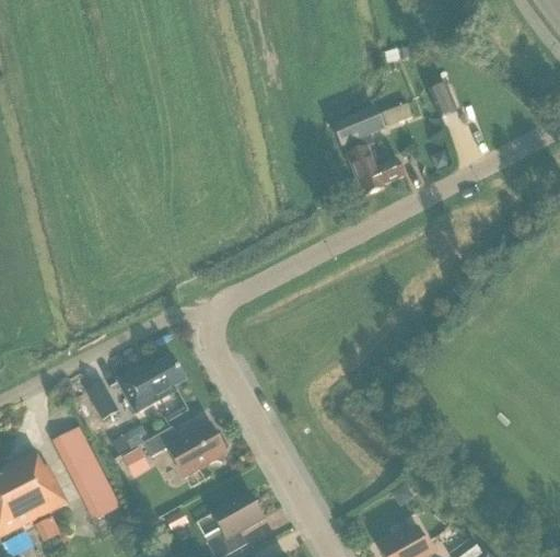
[(416,84),(430,80),(420,44),(407,47),(416,84)]
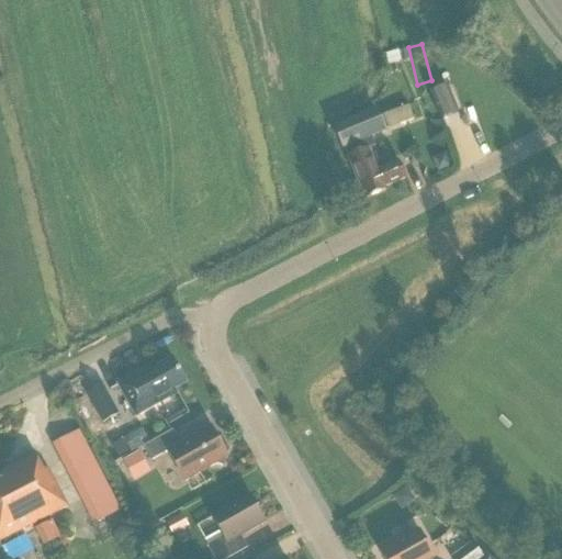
[(441,116),(458,109),(448,85),(431,91),(441,116)]
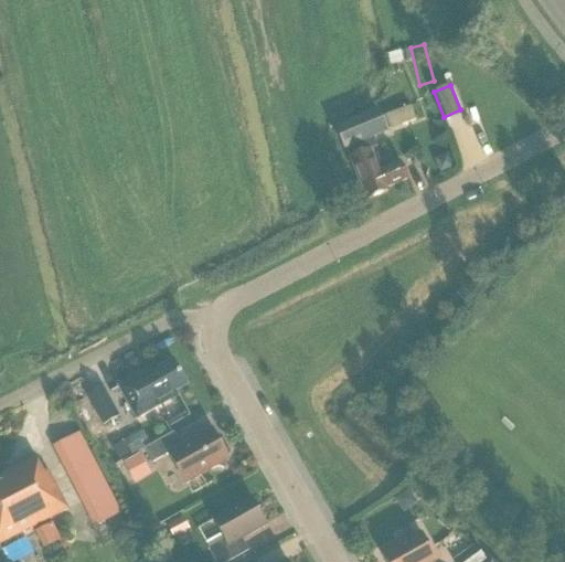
[(393,126),(418,118),(413,103),(387,110),(393,126)]
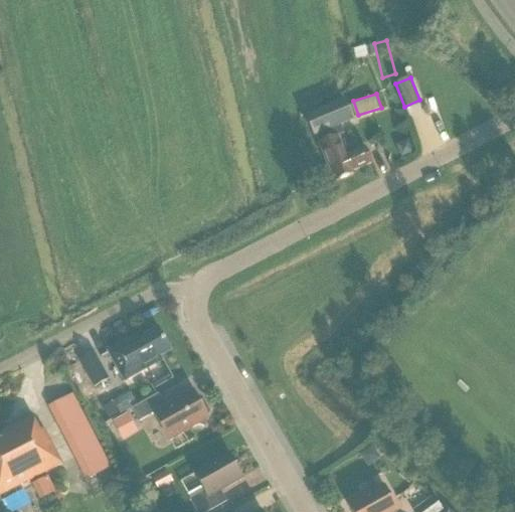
[(345,96),(308,113),(316,131),(317,131),(321,141),(320,141),(336,178),(354,170),(353,168),(372,160),(366,145),(347,153),(339,133),(338,133),(334,123),(353,115),(345,96)]
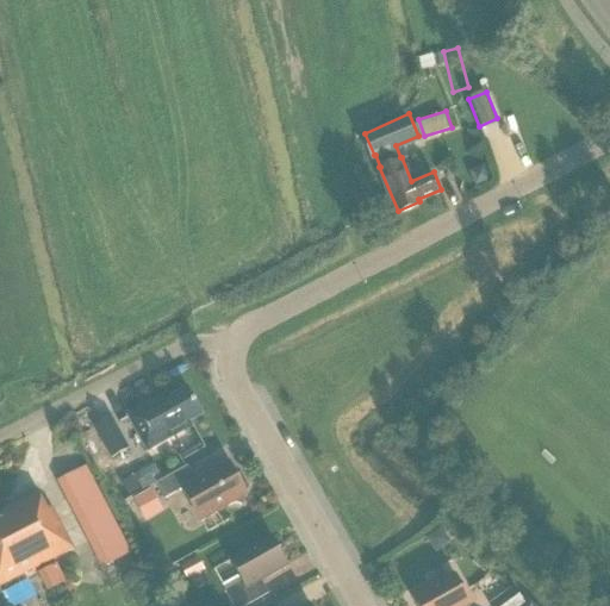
[(484,163),(470,169),(474,181),(475,183),(490,177),(489,174),(484,163)]
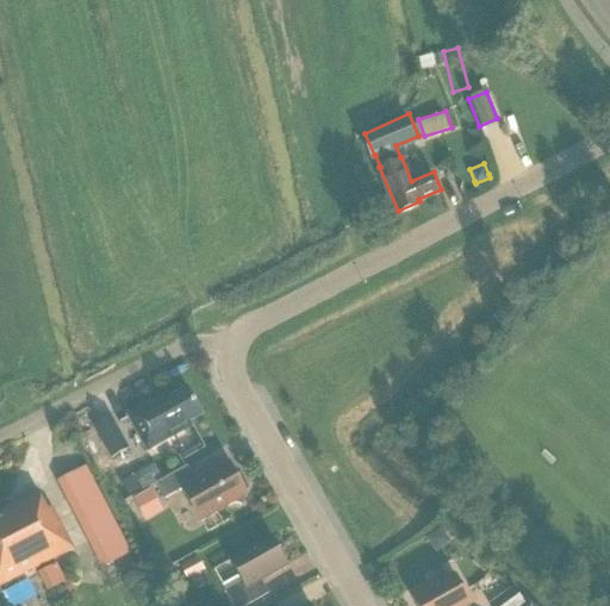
[(148,448),(191,423),(188,419),(201,412),(187,387),(170,397),(168,392),(129,414),(148,448)]
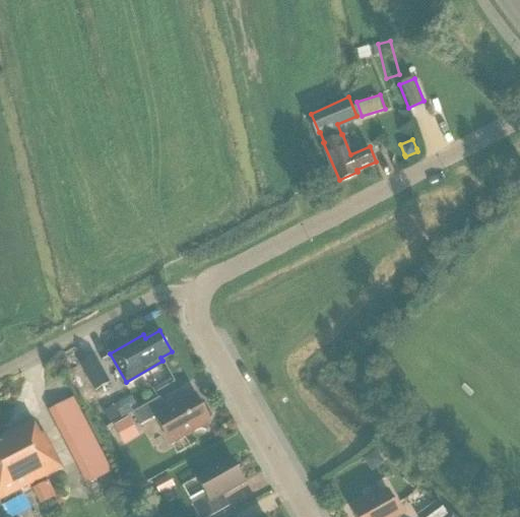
[(109,380),(94,356),(80,364),(94,389),(109,380)]
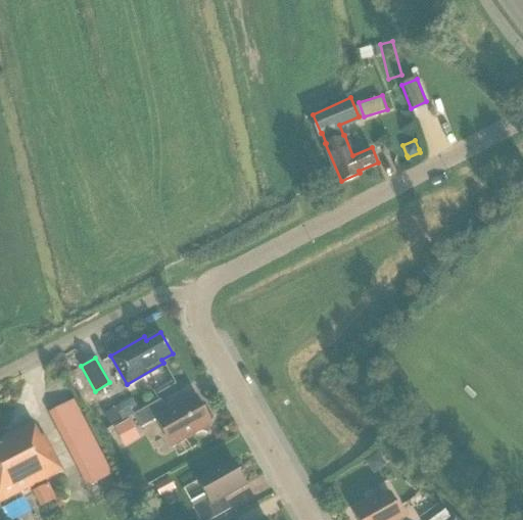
[(156,418),(172,445),(200,429),(208,431),(210,424),(211,423),(210,422),(214,414),(205,412),(195,394),(168,410),(160,397),(134,413),(141,426),(156,418)]
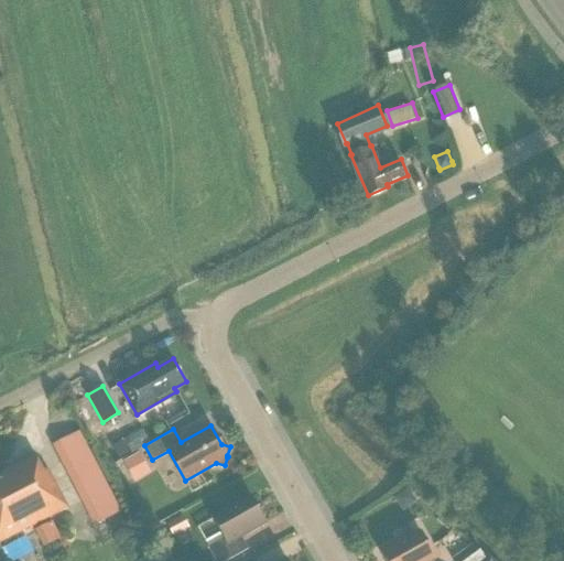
[(122,510),(84,427),(58,438),(97,521),(122,510)]
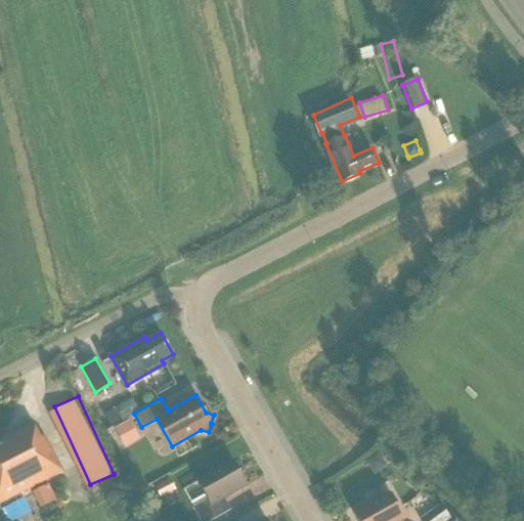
[(114,408),(104,414),(111,424),(120,419),(114,408)]
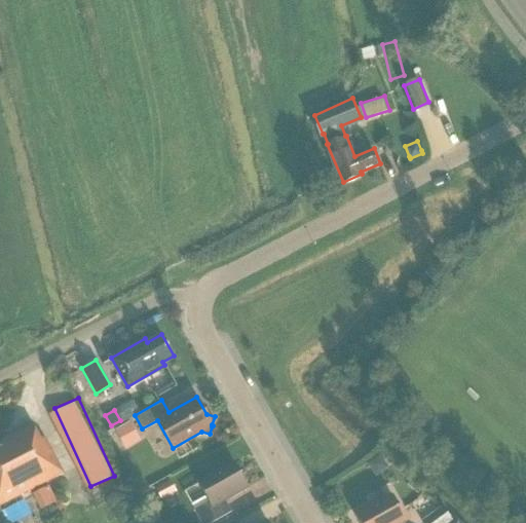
[(138,434),(128,418),(114,426),(122,442),(138,434)]
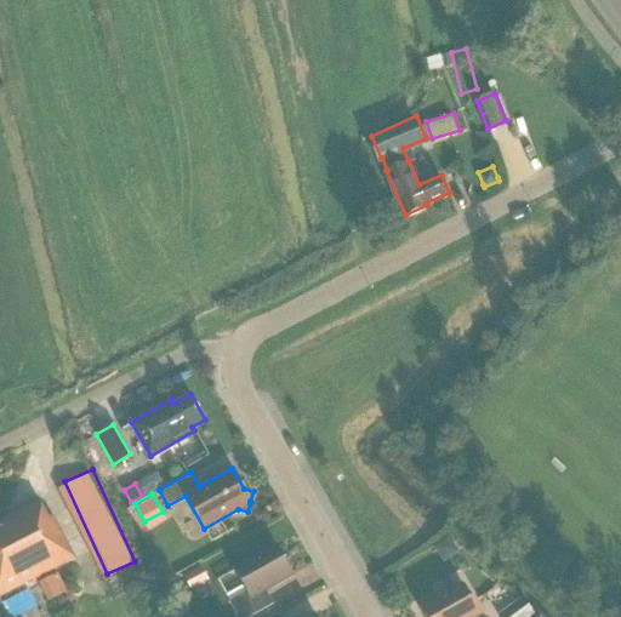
[(0,594),(74,556),(52,514),(49,516),(39,498),(0,518),(0,594)]
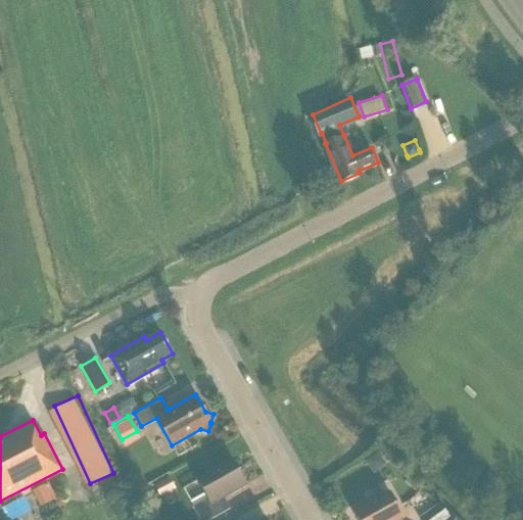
[(376,451),(365,460),(372,468),(377,469),(385,463),(376,451)]
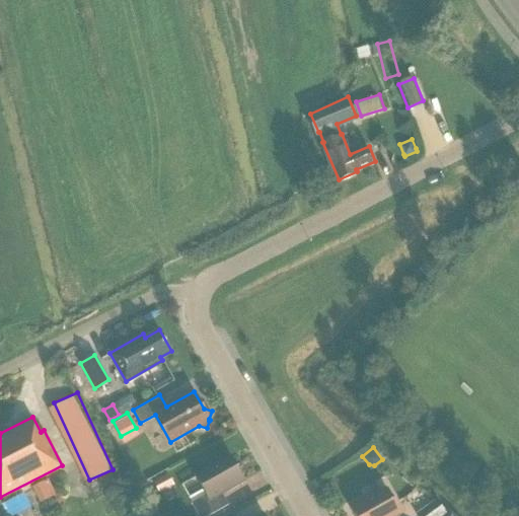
[(230,456),(197,475),(206,493),(191,501),(199,515),(206,515),(228,504),(222,492),(243,478),(230,456)]
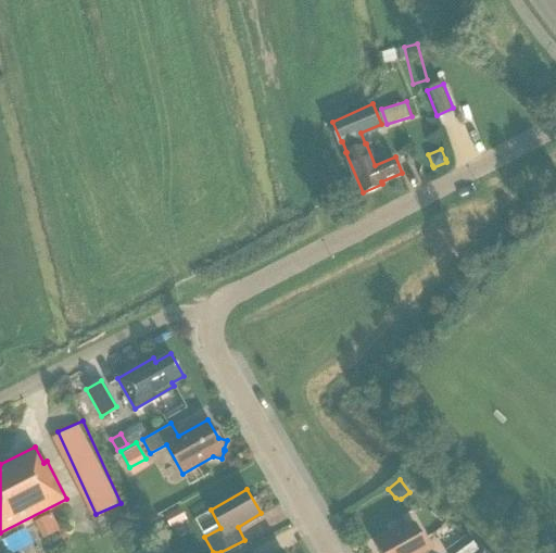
[(429,550),(414,523),(392,535),(391,531),(375,541),(381,552),(427,552),(427,551),(429,550)]
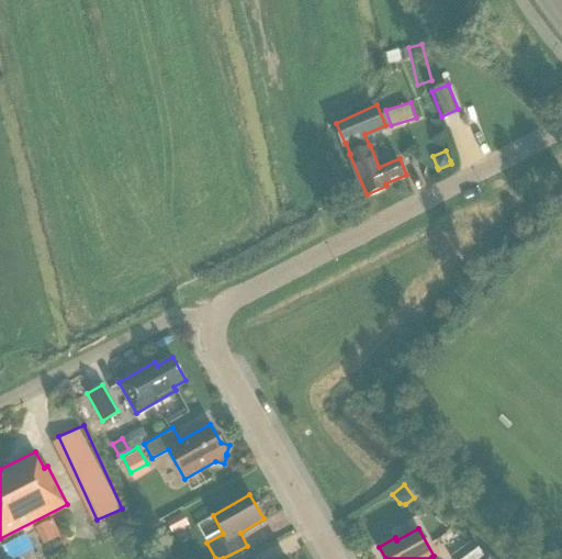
[(471,540),(451,555),(453,558),(476,558),(483,555),(471,540)]
